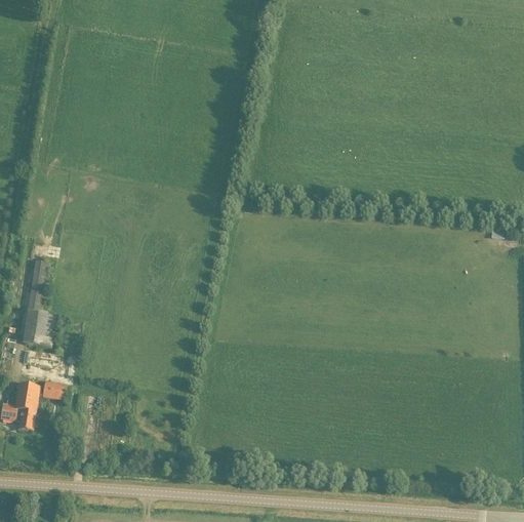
[(492,236),(505,237),(506,229),(492,228),(492,236)]
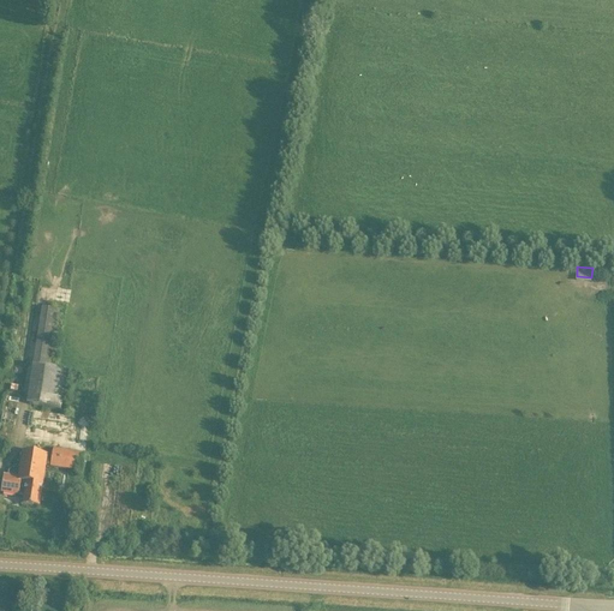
[(41,303),(35,360),(53,363),(59,305),(41,303)]
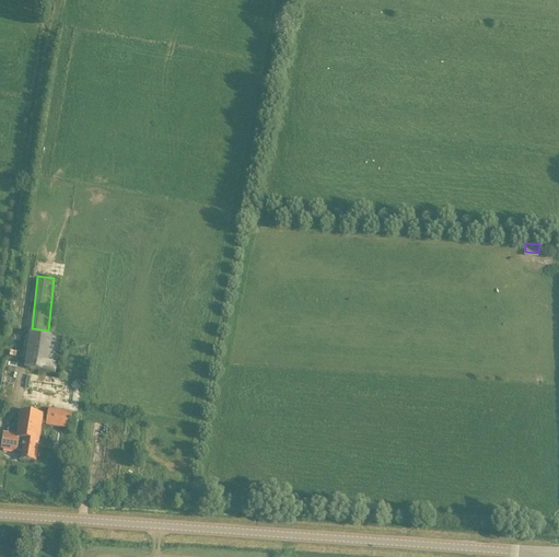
[(26,348),(23,366),(55,371),(58,352),(26,348)]
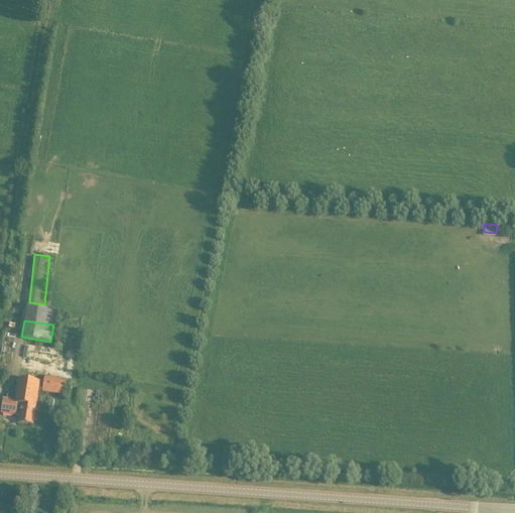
[(75,355),(54,354),(54,370),(75,371),(75,355)]
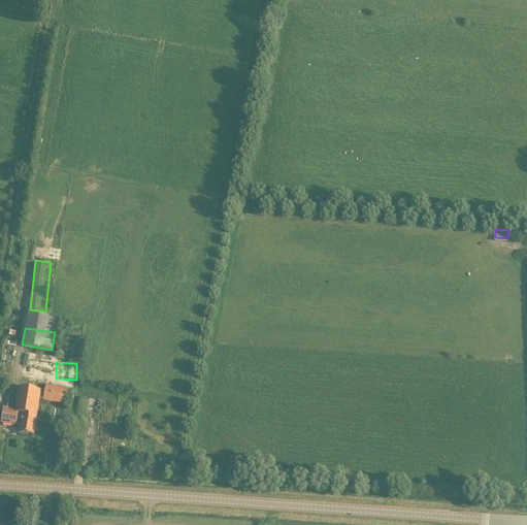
[(2,405),(0,420),(20,423),(19,431),(32,433),(32,432),(38,397),(70,402),(72,387),(58,385),(44,383),(43,389),(18,385),(14,401),(12,398),(6,402),(6,405),(2,405)]
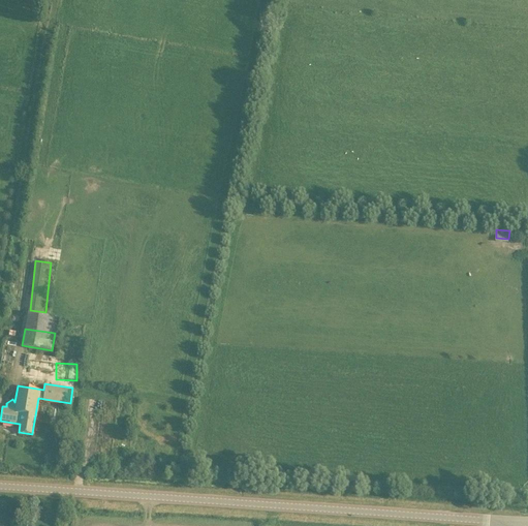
All buildings are outlined.
